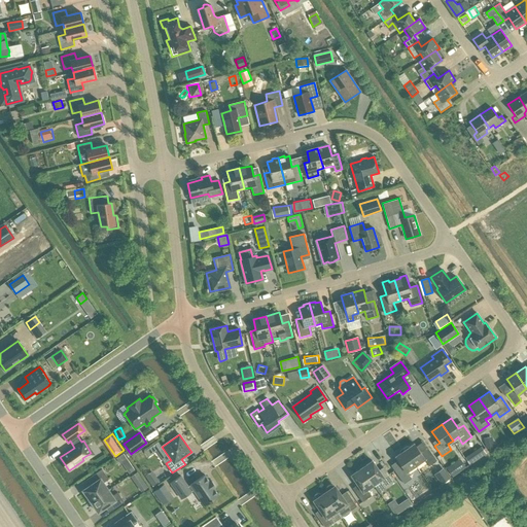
[(494,446),(491,440),(485,444),(489,449),(494,446)]
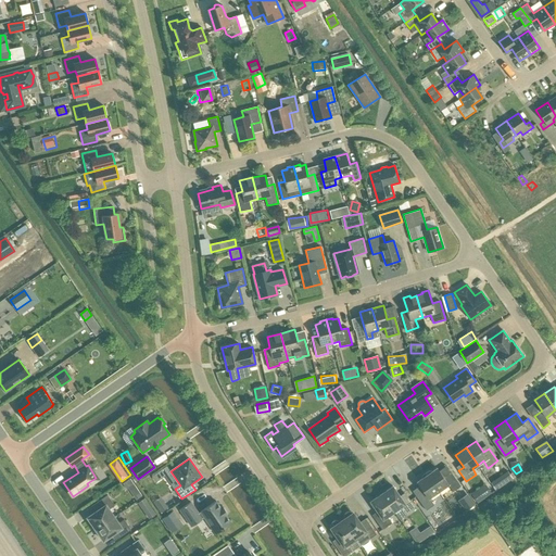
[(166,466),(152,476),(155,481),(171,471),(166,466)]
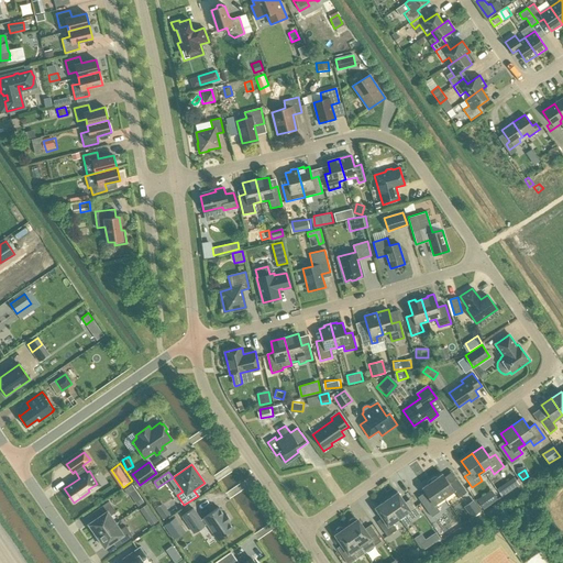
[(434,476),(431,478),(444,497),(453,490),(459,498),(466,493),(457,479),(451,483),(449,483),(444,477),(442,474),(438,477),(434,476)]
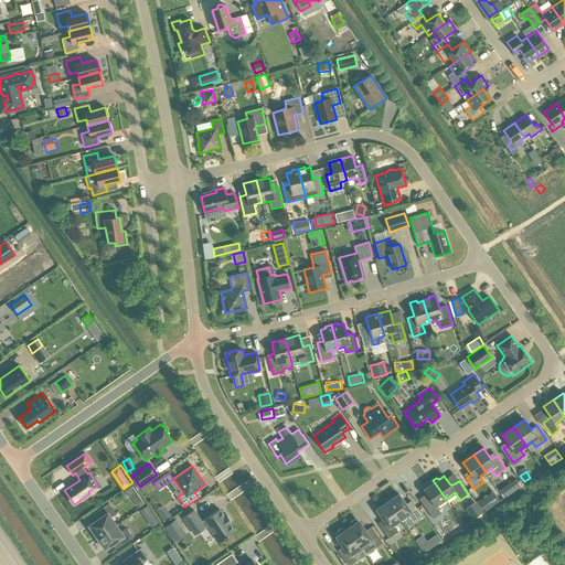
[(501,488),(504,496),(523,486),(520,478),(501,488)]
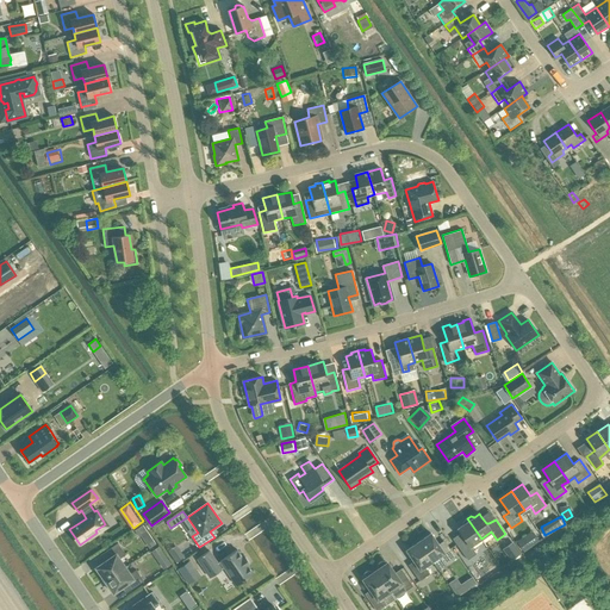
[(462,524),(458,528),(461,533),(465,539),(465,542),(458,546),(467,560),(477,554),(471,546),(481,539),(467,518),(464,522),(462,524)]
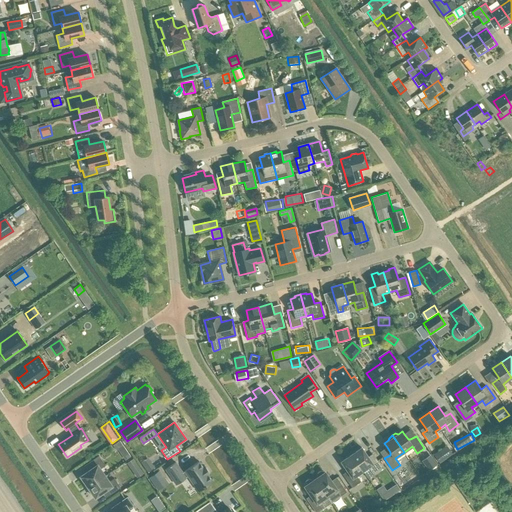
[(113,445),(116,450),(118,449),(125,460),(131,457),(120,441),(113,445)]
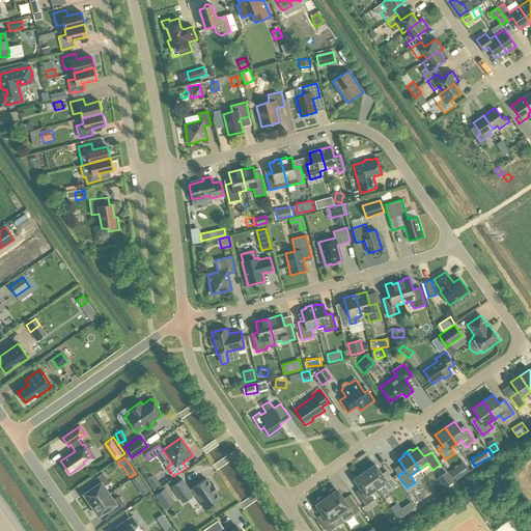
[(374,464),(364,471),(376,488),(381,496),(388,491),(396,484),(388,473),(383,476),(374,464)]
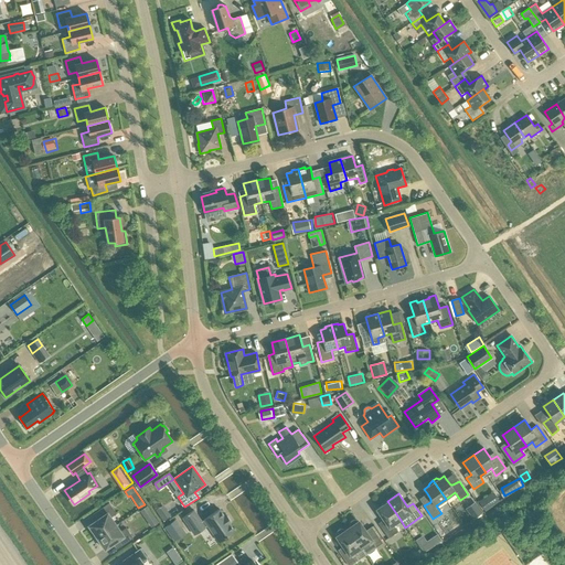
[(478,504),(486,513),(500,502),(492,493),(478,504)]
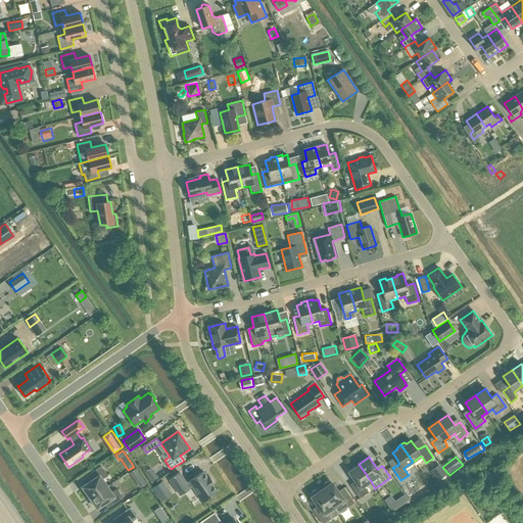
[(359,464),(348,472),(357,483),(351,486),(360,498),(369,492),(364,486),(371,481),(359,464)]
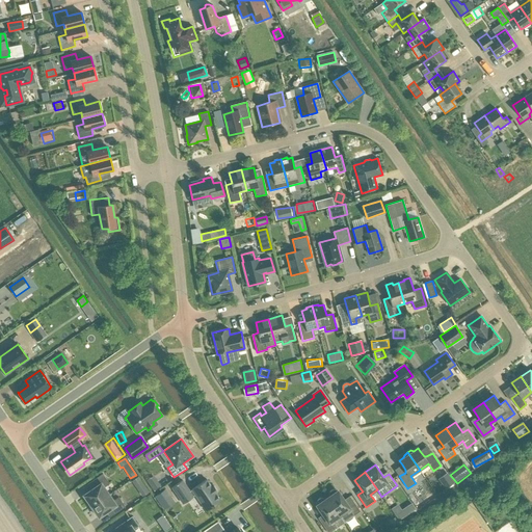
[(91,506),(109,494),(104,487),(109,483),(103,474),(89,482),(94,488),(83,495),(91,506)]
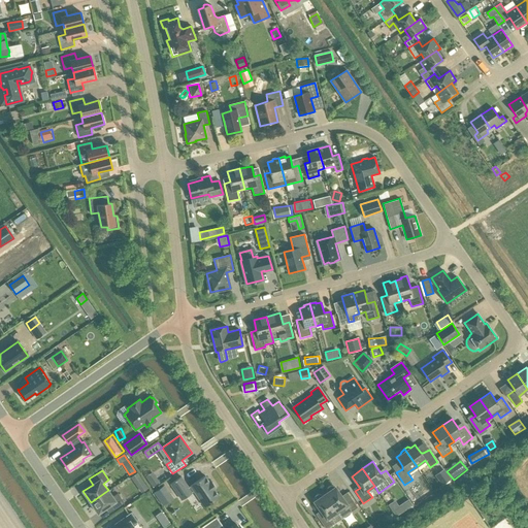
[(152,485),(159,481),(155,471),(147,474),(152,485)]
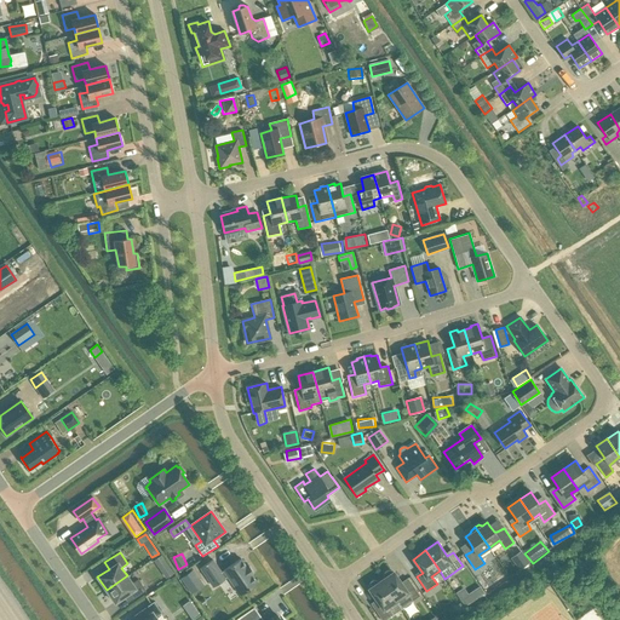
[(523,554),(512,561),(520,569),(529,563),(523,554)]
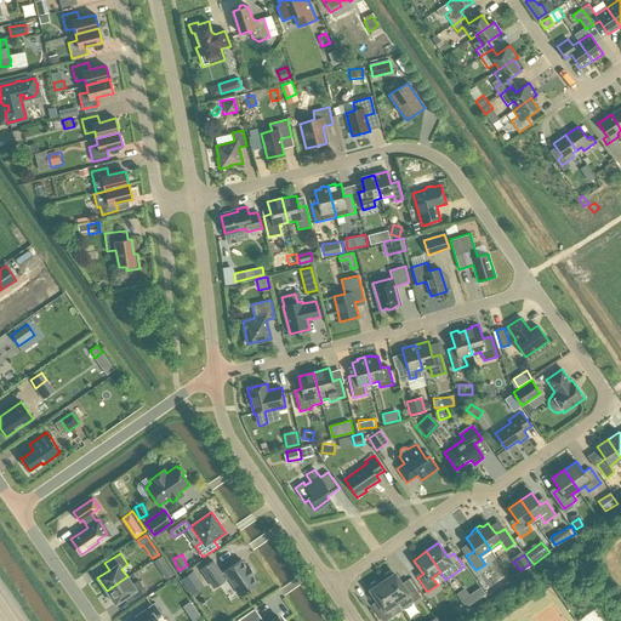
[(167,579),(175,574),(164,556),(155,560),(167,579)]
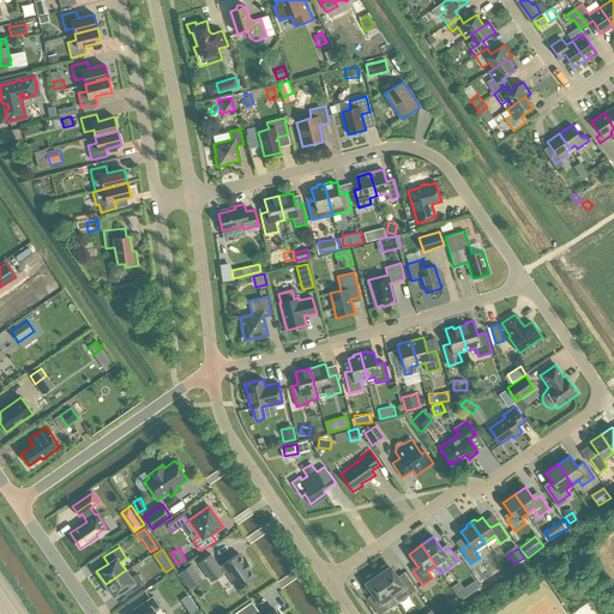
[(239,589),(256,578),(250,569),(252,567),(251,567),(247,561),(246,560),(245,561),(239,553),(222,565),(220,567),(210,554),(198,563),(211,582),(223,573),(223,572),(226,571),(239,589)]
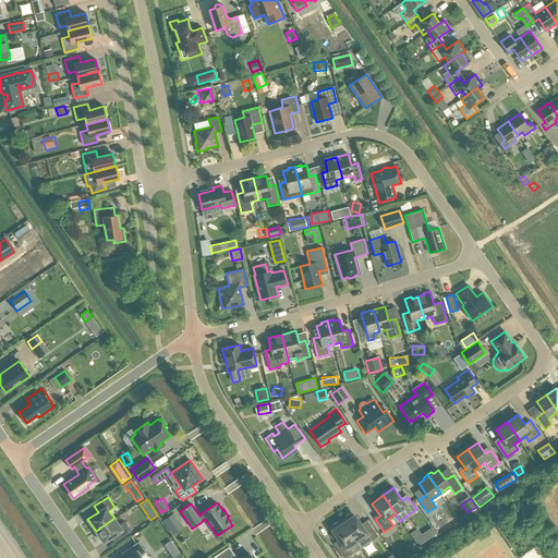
[(164,520),(173,534),(185,525),(176,511),(164,520)]
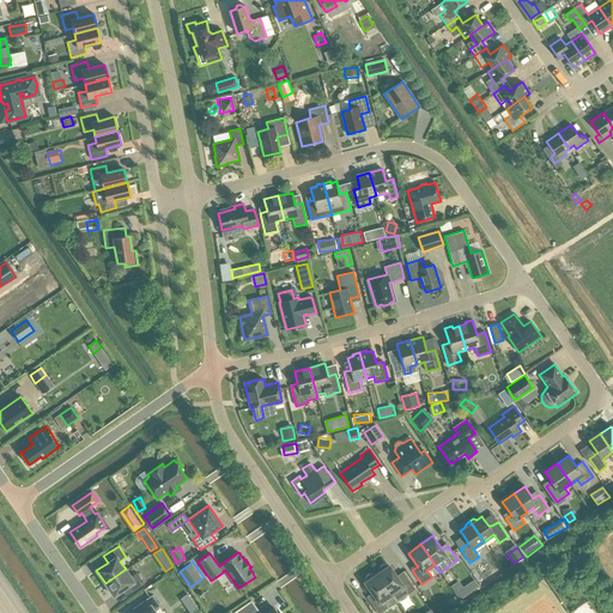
[(416,589),(404,571),(396,576),(389,566),(388,565),(387,564),(384,564),(383,564),(382,564),(381,565),(380,566),(378,568),(378,570),(380,571),(380,572),(377,575),(392,594),(396,602),(416,589)]
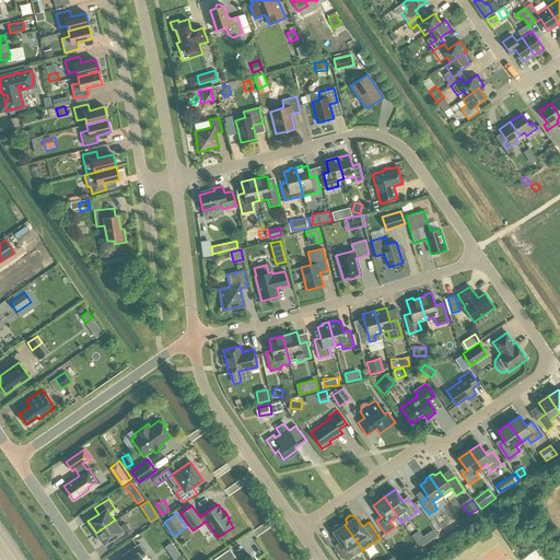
[(447,518),(443,522),(448,528),(453,526),(447,518)]
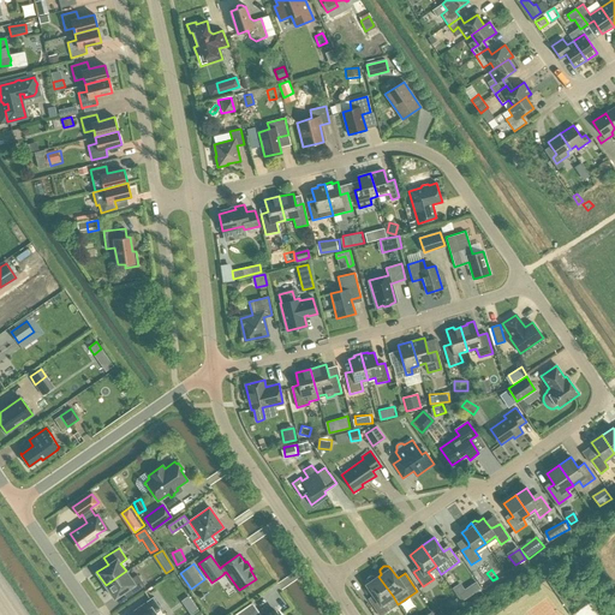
[(131,579),(126,571),(106,585),(114,598),(126,590),(130,596),(144,585),(137,574),(131,579)]
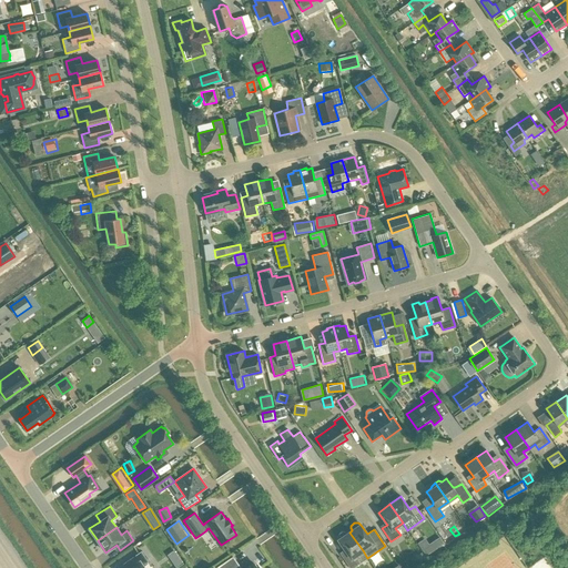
[(363,550),(350,533),(347,534),(346,533),(345,531),(344,531),(343,531),(342,531),(341,531),(340,533),(338,534),(338,535),(337,536),(337,537),(338,538),(338,539),(345,549),(340,553),(350,567),(352,567),(361,563),(356,555),(363,550)]
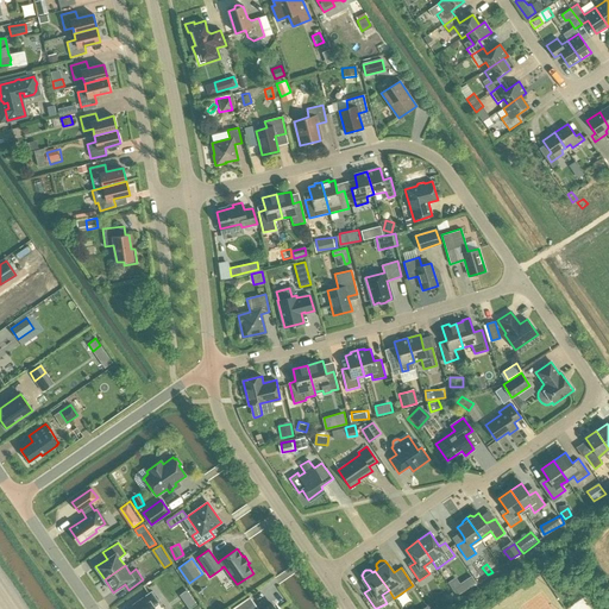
[(471,577),(465,581),(470,586),(475,583),(471,577)]
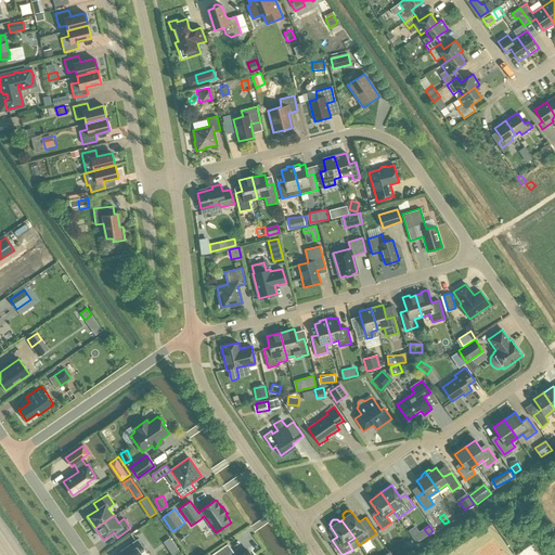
[(164,542),(173,554),(179,551),(170,538),(164,542)]
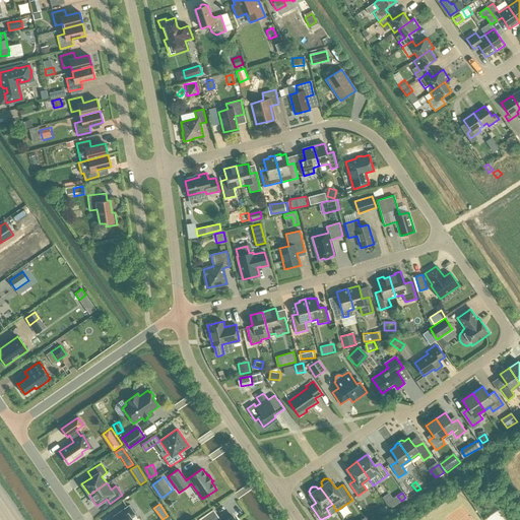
[(129,505),(117,513),(120,518),(117,519),(132,519),(131,518),(135,514),(129,505)]
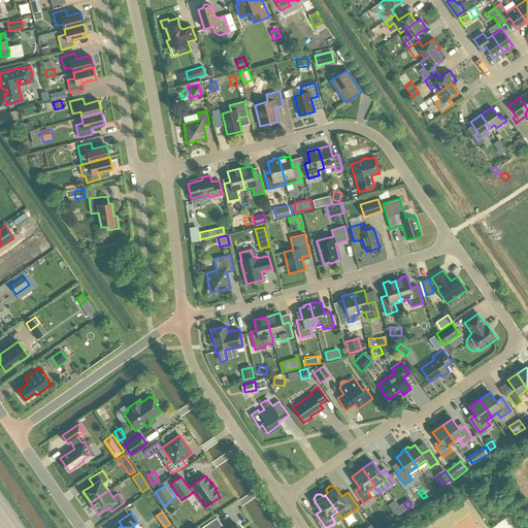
[(201,527),(238,527),(235,524),(229,527),(223,527),(217,518),(202,527),(201,527)]
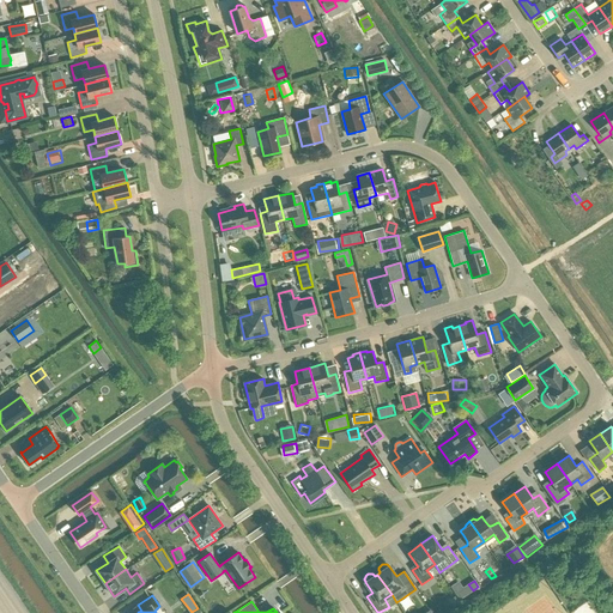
[(432,607),(436,612),(443,612),(445,612),(439,602),(432,607)]
